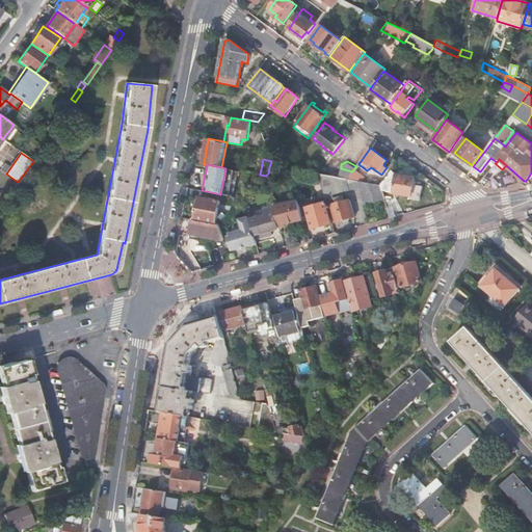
[(341,168),(339,177),(347,179),(349,176),(352,171),(341,168)]
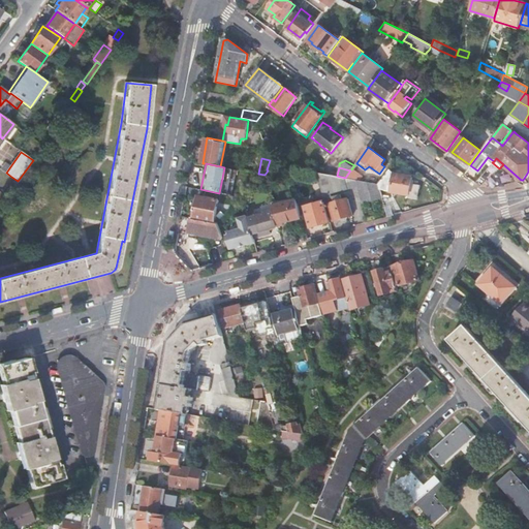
[(395,174),(390,169),(378,184),(380,189),(409,194),(412,177),(395,174)]
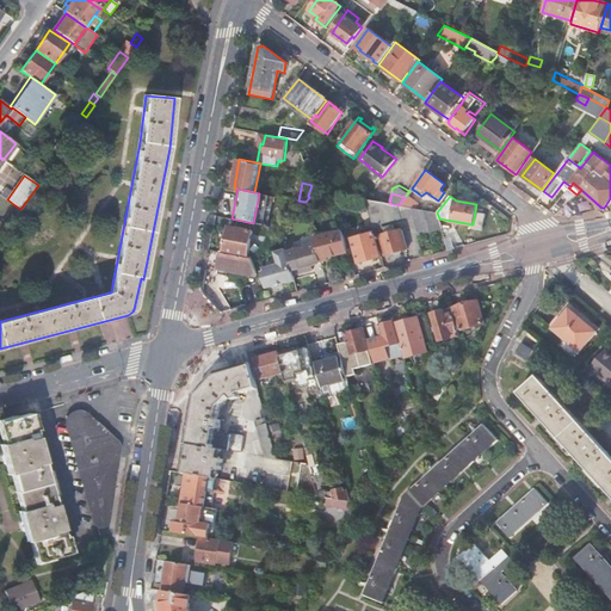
[(442,228),(439,218),(437,213),(405,207),(399,205),(389,203),(366,199),(375,233),(376,234),(384,232),(382,224),(384,223),(386,220),(401,216),(402,218),(414,216),(418,234),(442,228)]
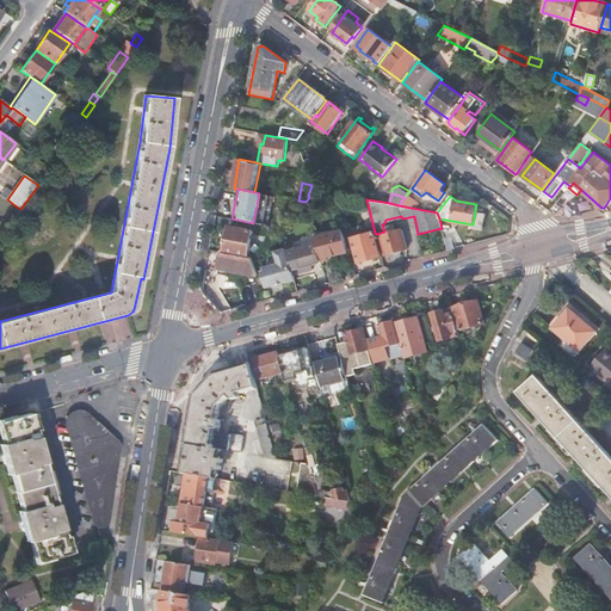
[(6,214),(13,218),(20,209),(13,204),(6,214)]
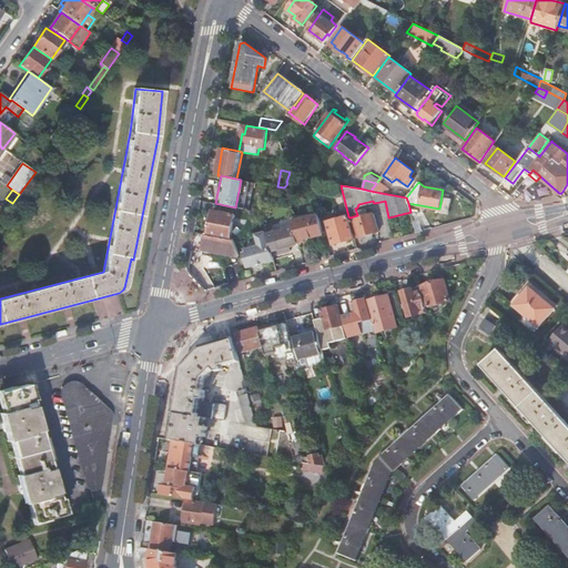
[(213,211),(209,235),(231,239),(235,215),(213,211)]
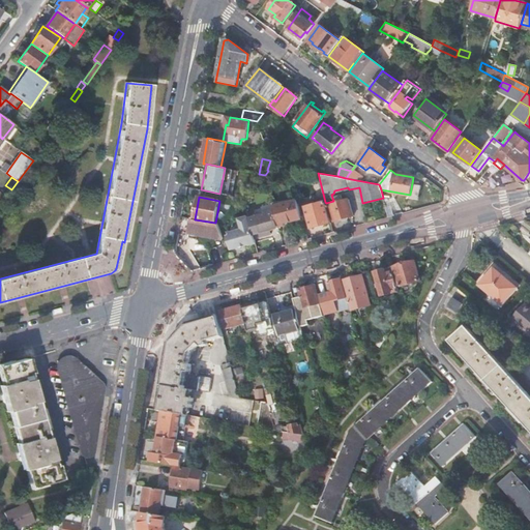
[(329,204),(333,221),(353,215),(349,199),(343,201),(335,202),(329,204)]
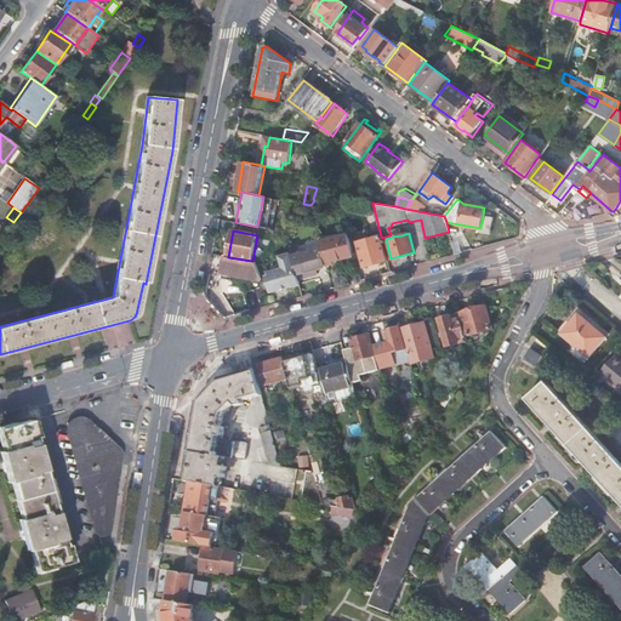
[(343,256),(354,252),(349,234),(320,241),(326,263),(345,258),(343,256)]
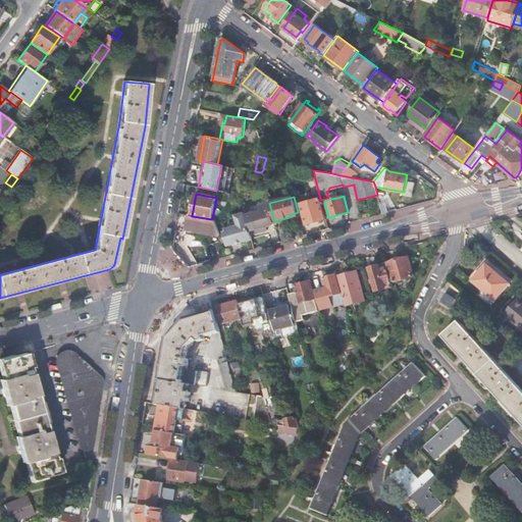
[(307,223),(326,218),(321,200),(320,199),(301,204),(307,223)]
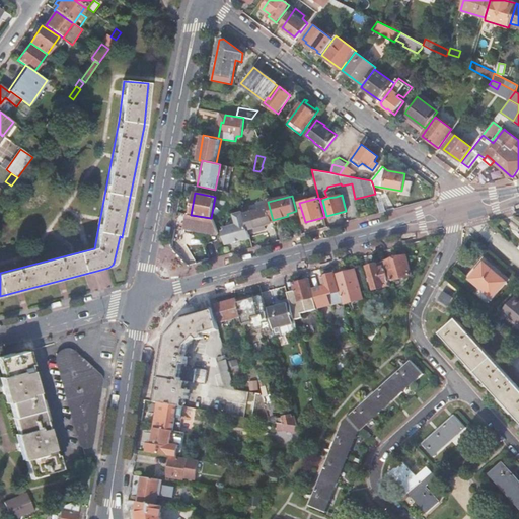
[(273,220),(268,202),(267,200),(257,203),(260,209),(244,213),(248,229),(255,227),(251,215),(253,215),(257,227),(273,222),(273,220)]
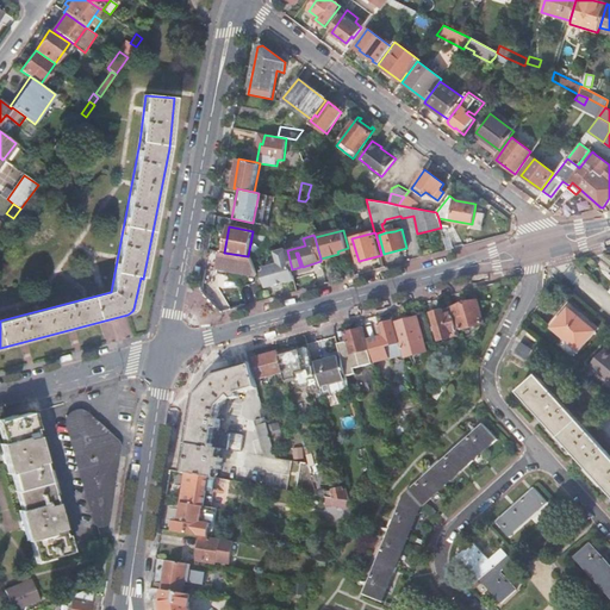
[(266,287),(296,279),(292,269),(287,250),(287,249),(277,253),(279,265),(265,268),(266,272),(262,272),(266,287)]
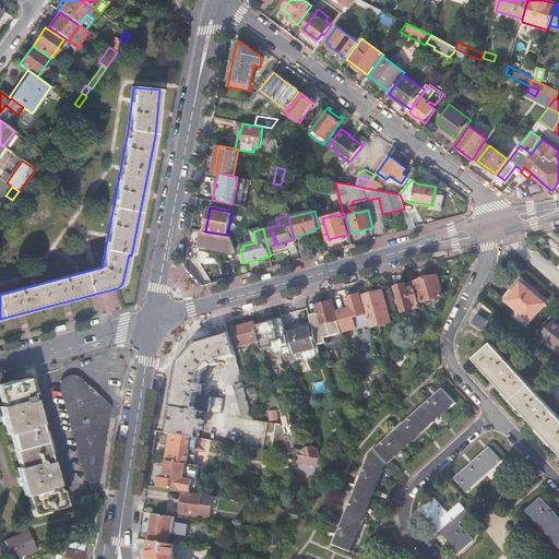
[(198,248),(201,230),(192,229),(189,247),(198,248)]
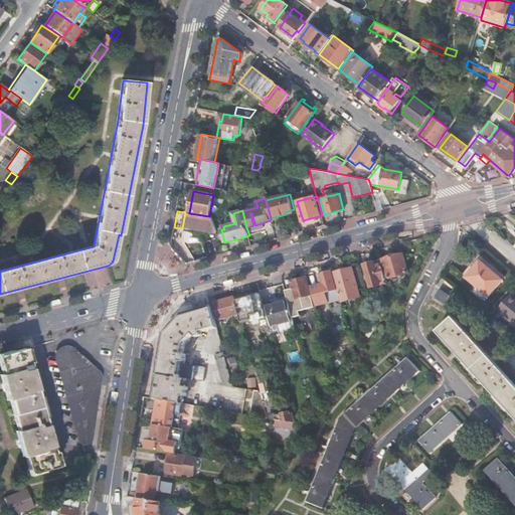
[(212,217),(209,216),(189,213),(186,212),(183,230),(192,231),(193,226),(216,230),(213,220),(212,217)]
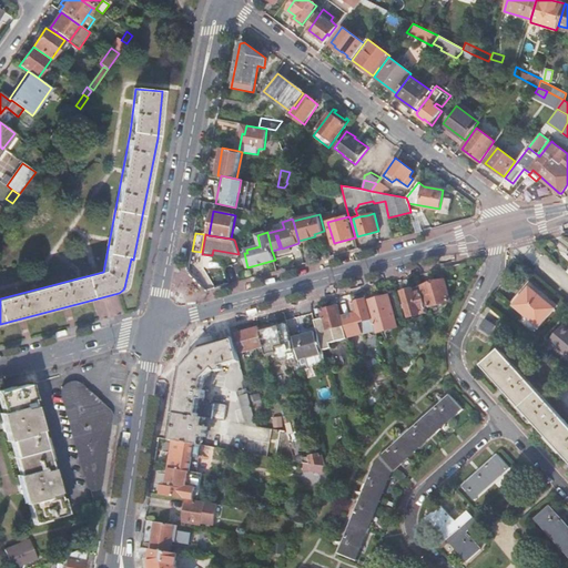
[(445,280),(424,286),(429,307),(452,301),(445,280)]
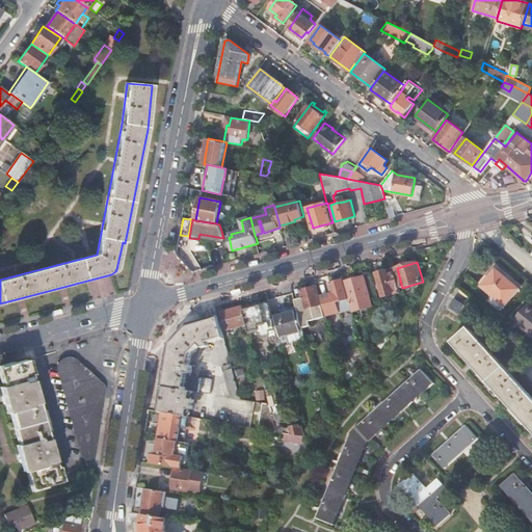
[(383,297),(401,292),(395,268),(377,273),(383,297)]
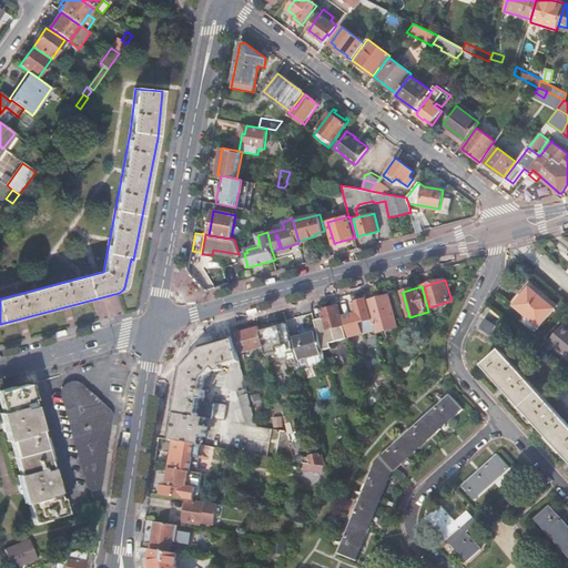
[(557,308),(531,287),(515,306),(540,327),(557,308)]
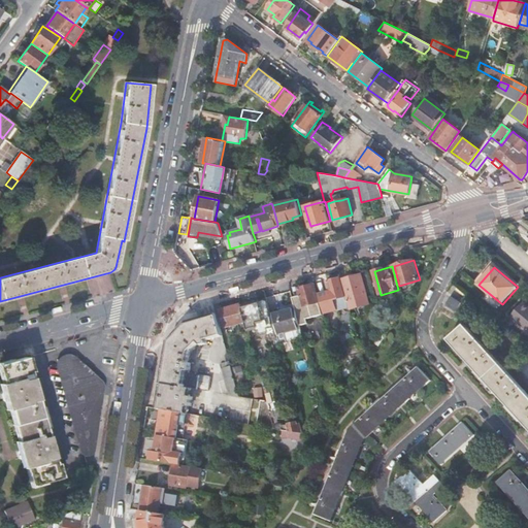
[(341,279),(349,306),(350,308),(370,303),(362,274),(341,279)]
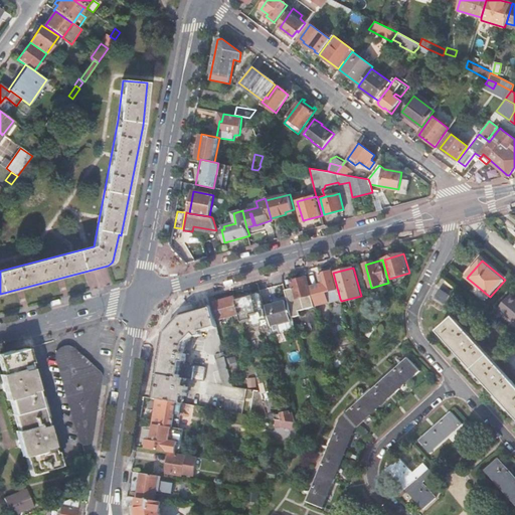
[(340,299),(333,273),(333,271),(319,275),(321,285),(323,289),(320,289),(319,285),(311,287),(317,306),(340,299)]
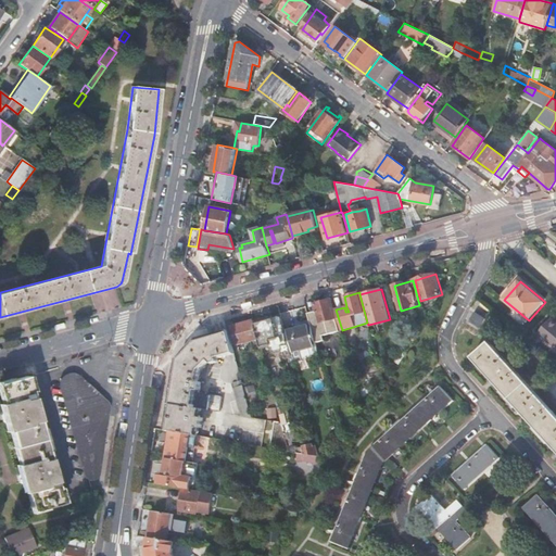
[(317,312),(308,314),(312,325),(317,342),(325,340),(324,336),(340,331),(331,300),(315,304),(317,312)]
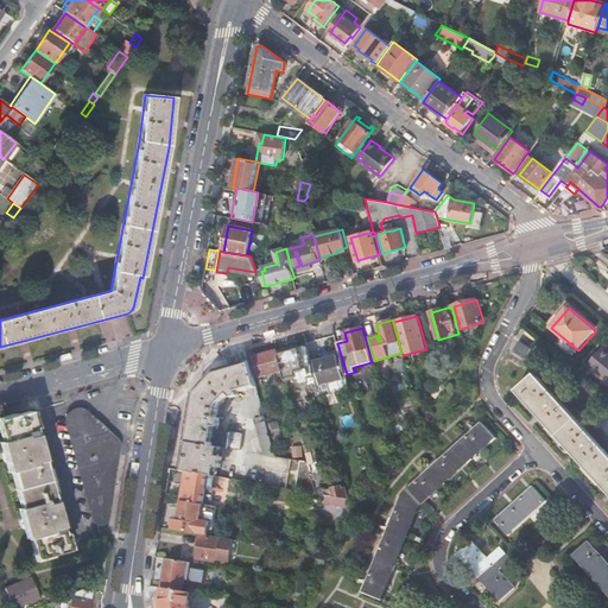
[(524,359),(530,348),(519,342),(513,353),(524,359)]
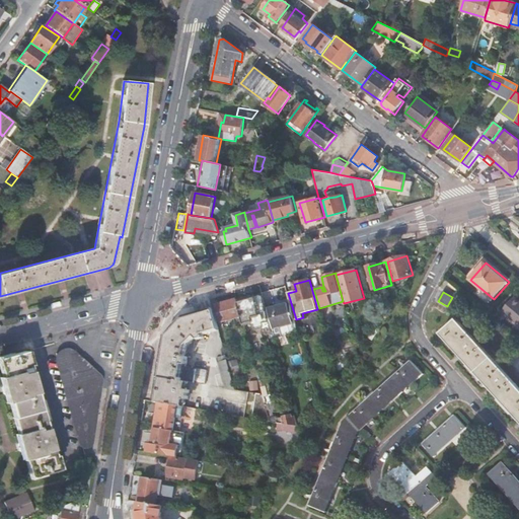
[(237,299),(242,315),(244,324),(253,322),(255,329),(264,327),(266,336),(273,334),(272,328),(267,309),(263,296),(248,300),(247,297),(237,299)]
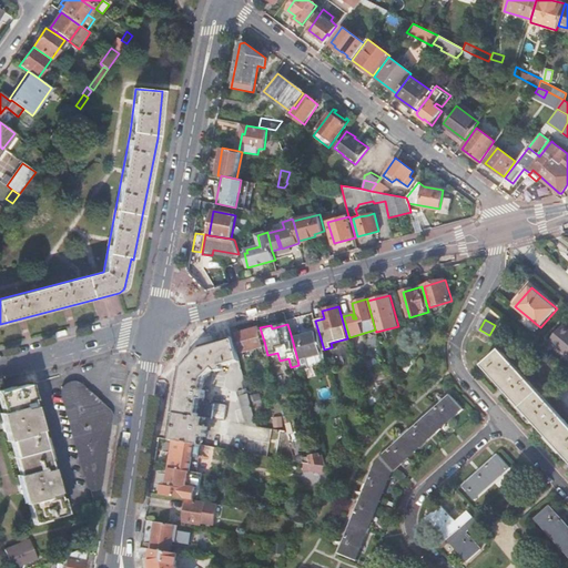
[(567,328),(564,325),(550,341),(567,355),(567,328)]
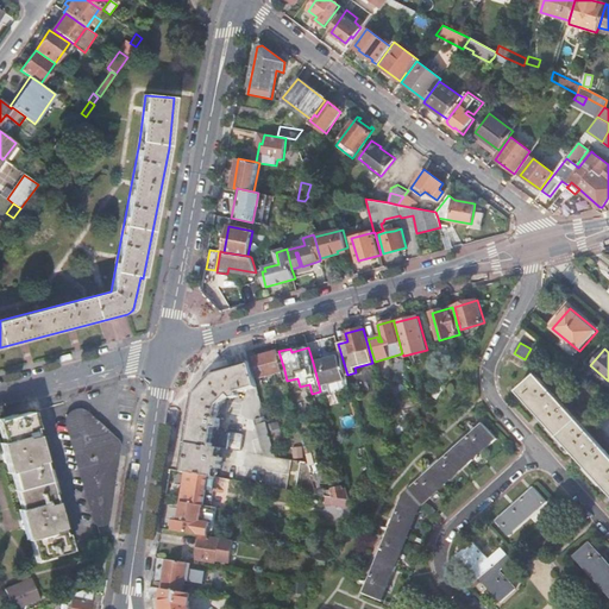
[(261,377),(284,370),(278,351),(255,358),(261,377)]
